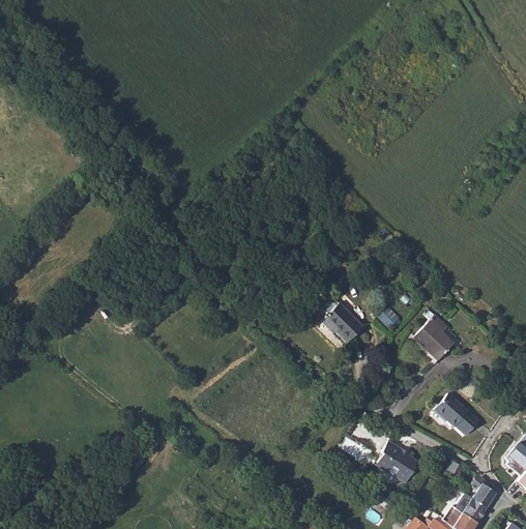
[(334,328),(349,343),(366,327),(343,303),(341,305),(337,300),(333,300),(325,309),(325,312),(329,316),(324,321),(332,329),(334,328)]
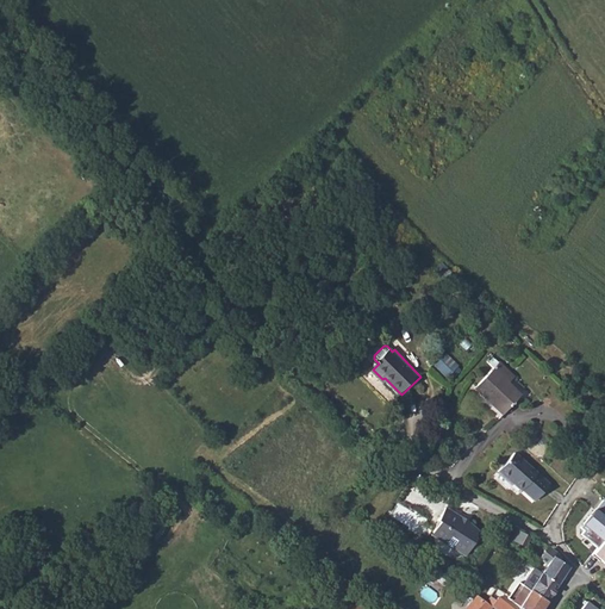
[(451,378),(465,366),(451,353),(438,365),(451,378)]
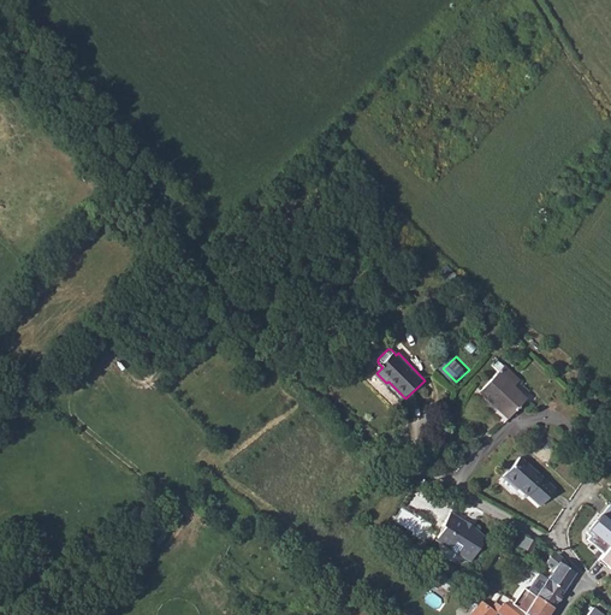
[(503,368),(486,386),(514,413),(532,394),(503,368)]
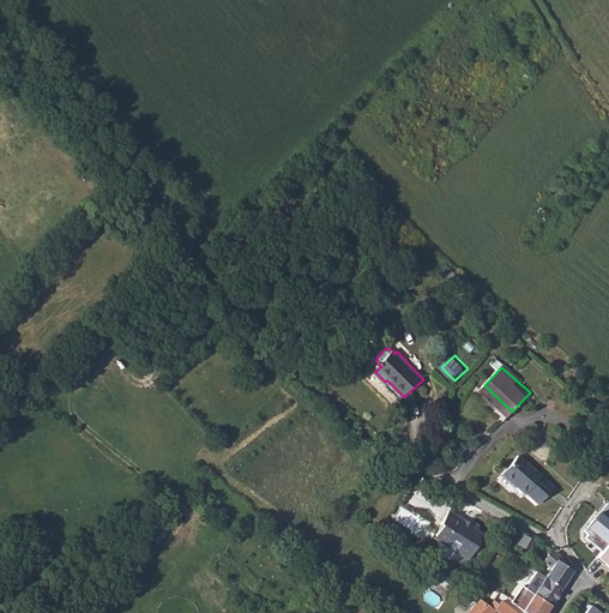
[(524,458),(507,476),(522,490),(530,497),(531,496),(543,506),(559,491),(524,458)]
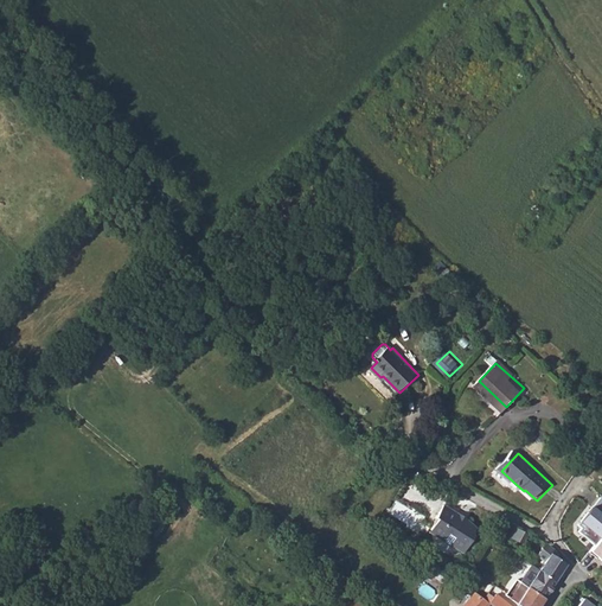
[(516,484),(501,471),(500,472),(514,486),(516,484)]
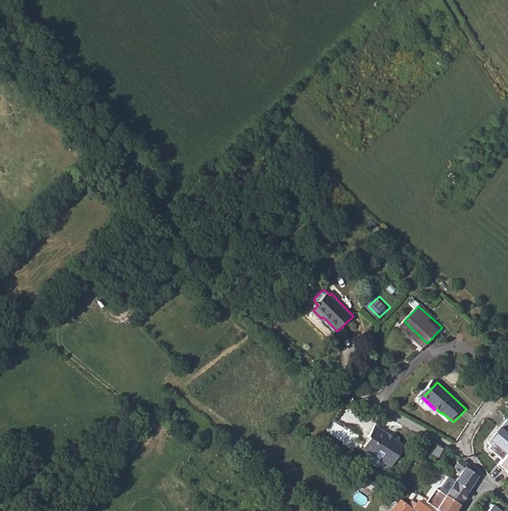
[(372,438),(366,446),(375,452),(374,455),(394,467),(403,452),(402,451),(405,446),(396,440),(395,441),(392,440),(391,438),(390,436),(390,434),(377,426),(370,437),(372,438)]
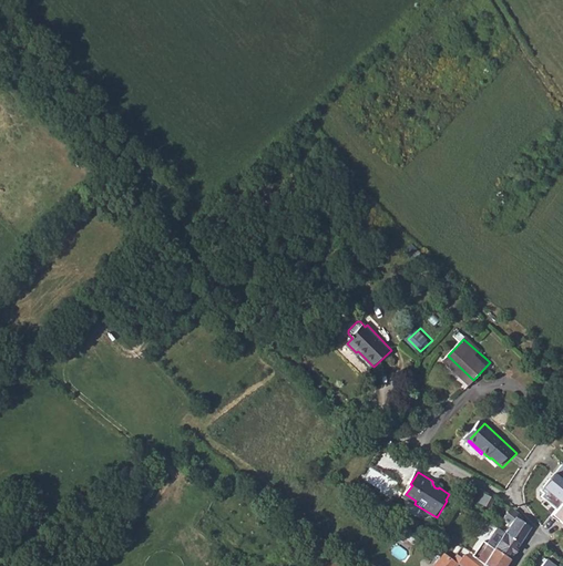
[(541,494),(559,507),(562,503),(562,477),(559,475),(541,494)]
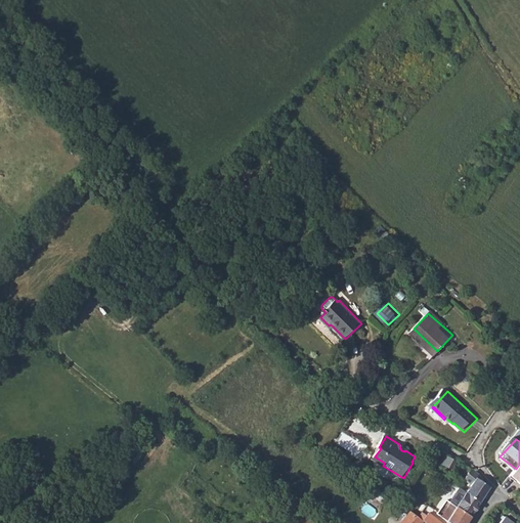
[(375,456),(374,460),(383,466),(384,463),(375,456)]
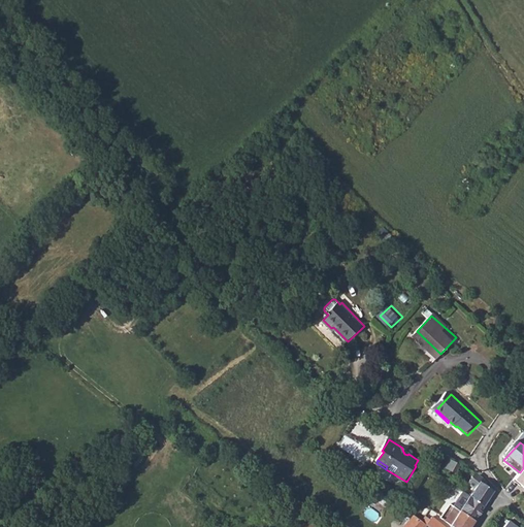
[(457,460),(454,466),(460,470),(464,464),(457,460)]
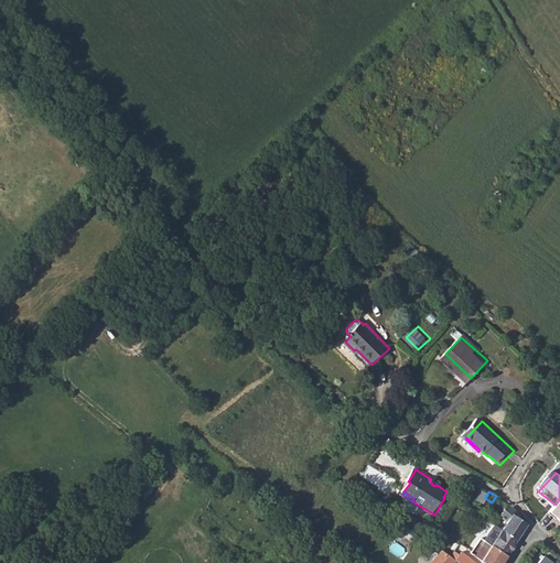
[(510,523),(505,532),(519,542),(530,526),(520,519),(524,516),(523,515),(521,512),(512,506),(503,517),(510,523)]
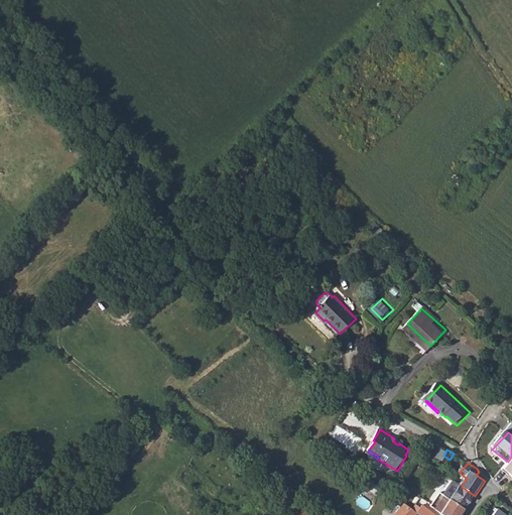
[(372,481),(367,488),(379,497),(384,490),(372,481)]
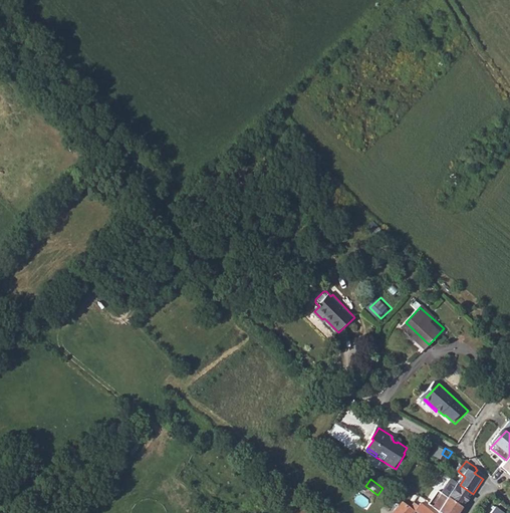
[(454,494),(451,498),(464,508),(473,494),(460,485),(454,494)]
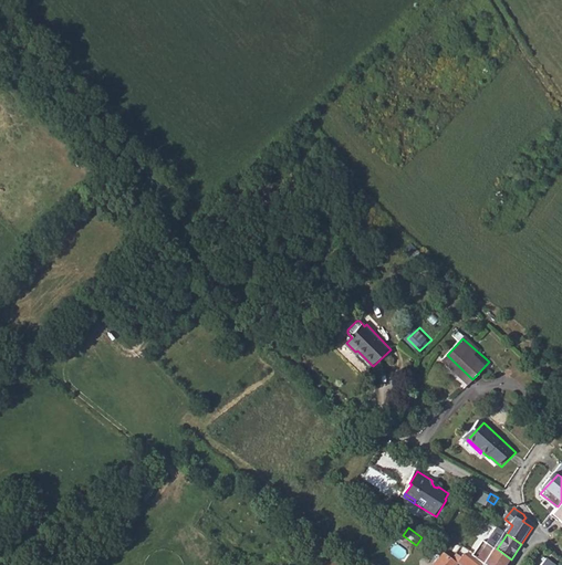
[(490,544),(480,560),(487,564),(508,564),(511,560),(497,548),(491,545),(490,544)]
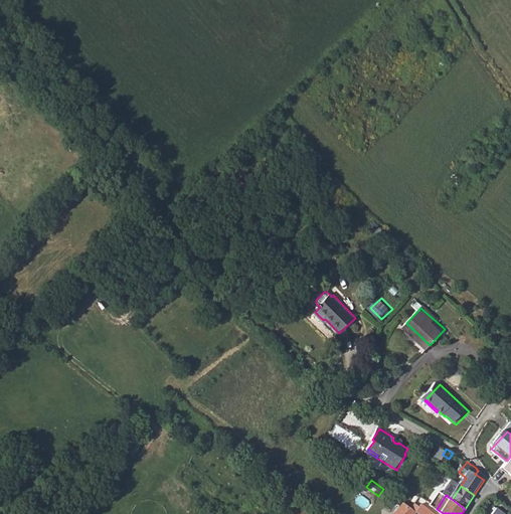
[(406,504),(396,513),(416,513),(412,510),(406,504)]
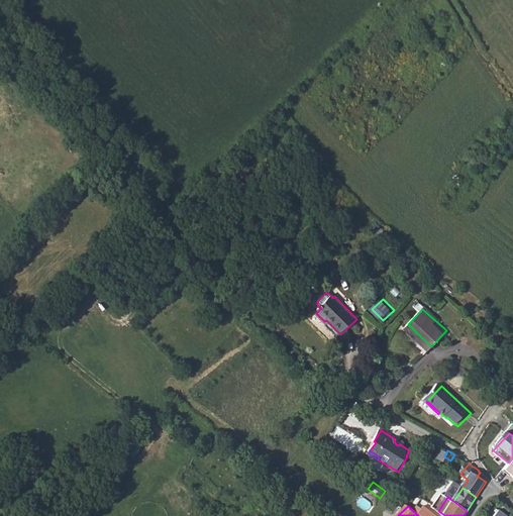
[(419,507),(414,512),(418,515),(436,515),(426,508),(423,511),(419,507)]
